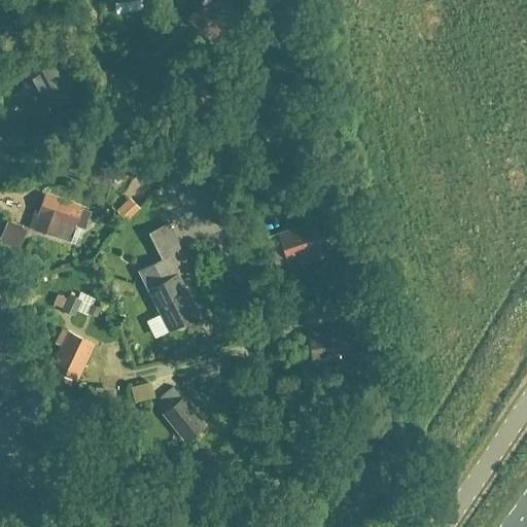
[(127,26),(147,23),(143,0),(123,3),(127,26)]
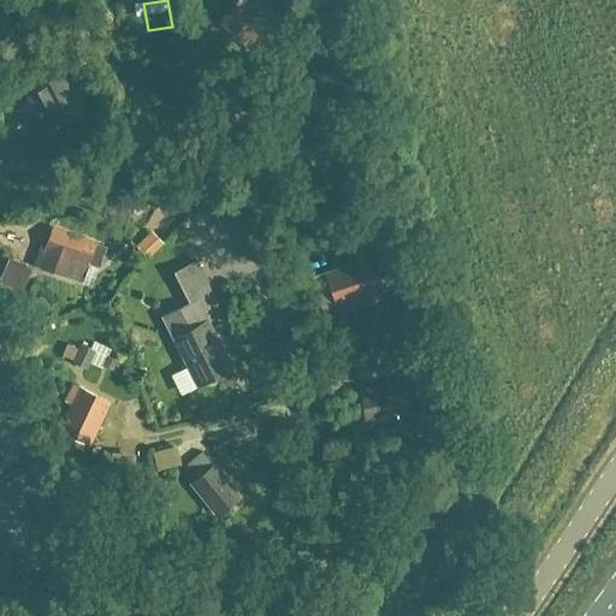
[(254,0),(238,0),(231,10),(218,27),(254,57),(282,23),(254,0)]
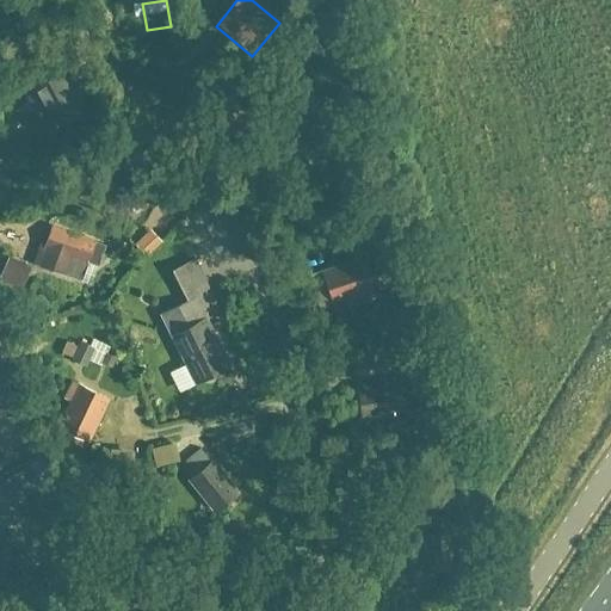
[(0,37),(12,35),(7,19),(0,22),(0,37)]
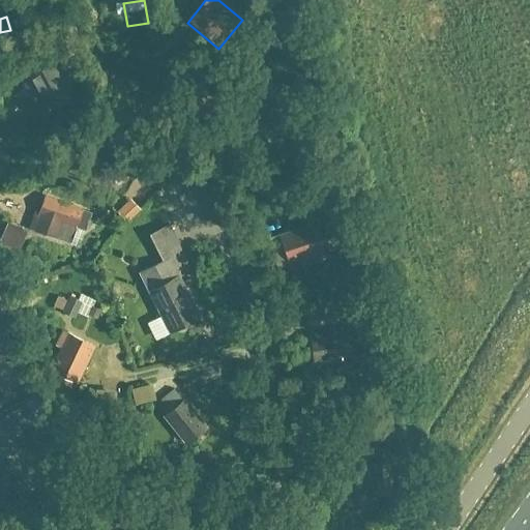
[(47,111),(71,97),(53,63),(46,67),(40,57),(22,66),(28,78),(20,83),(38,116),(47,111)]
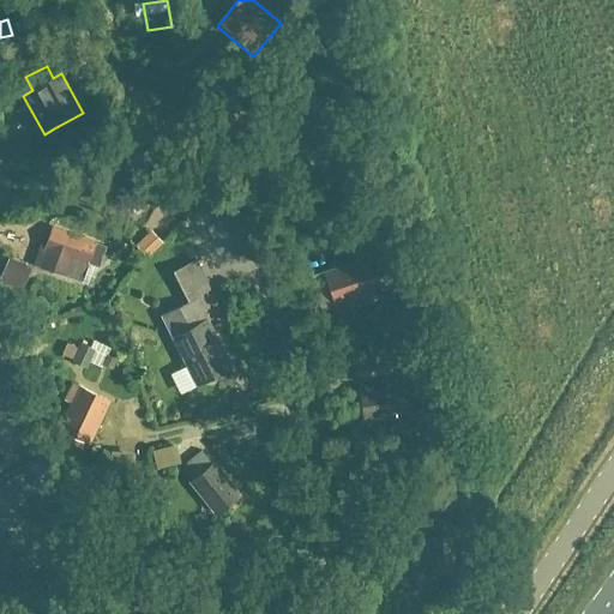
[(106,246),(94,242),(53,227),(46,247),(47,247),(41,266),(76,278),(83,260),(98,265),(106,246)]
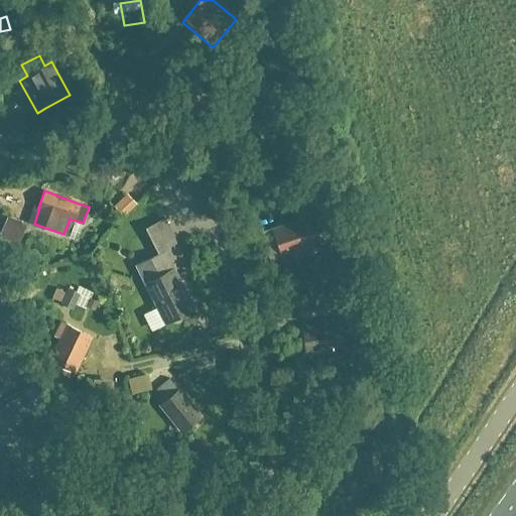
[(24,218),(9,211),(0,231),(0,236),(18,244),(27,226),(22,223),(24,218)]
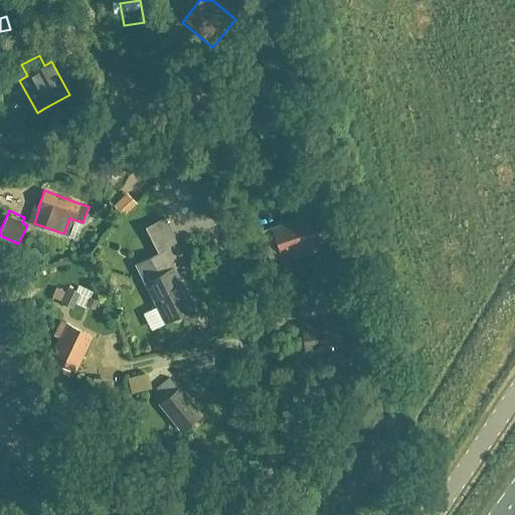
[(311,217),(262,234),(270,260),(319,242),(311,217)]
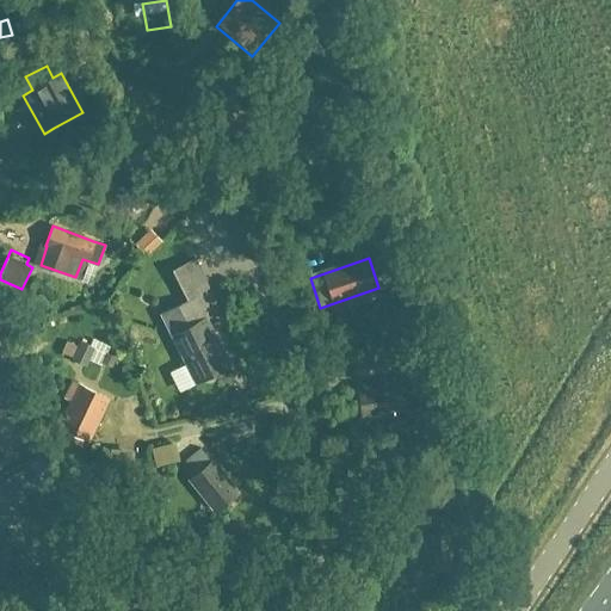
[(173,272),(189,302),(162,315),(196,383),(230,366),(207,320),(221,313),(196,261),(173,272)]
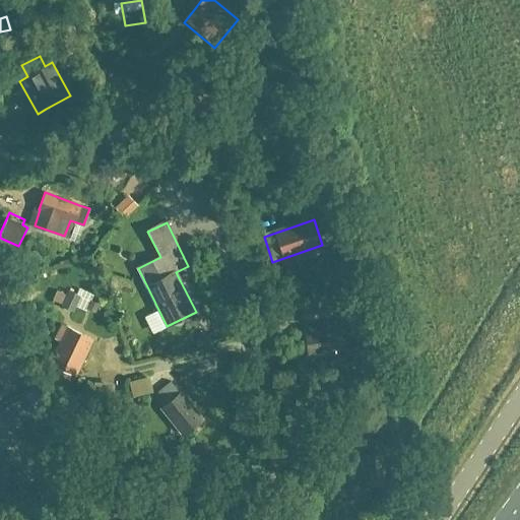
[(66,297),(55,293),(52,302),(62,307),(61,309),(72,314),(75,308),(85,313),(85,311),(94,316),(99,307),(89,303),(92,298),(79,291),(77,298),(67,294),(66,297)]
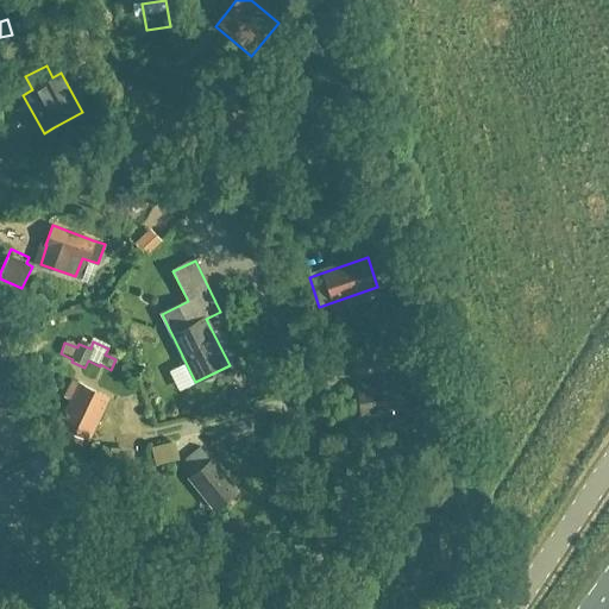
[(405,380),(358,387),(363,415),(407,409),(408,415),(425,413),(421,389),(406,391),(405,380)]
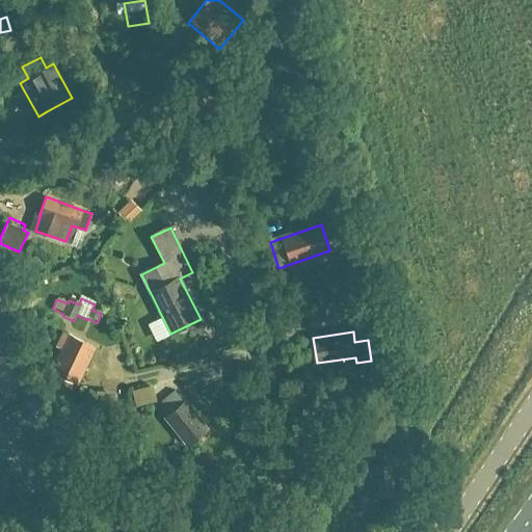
[(68,336),(67,338),(61,335),(55,349),(60,351),(51,371),(77,383),(94,348),(68,336)]
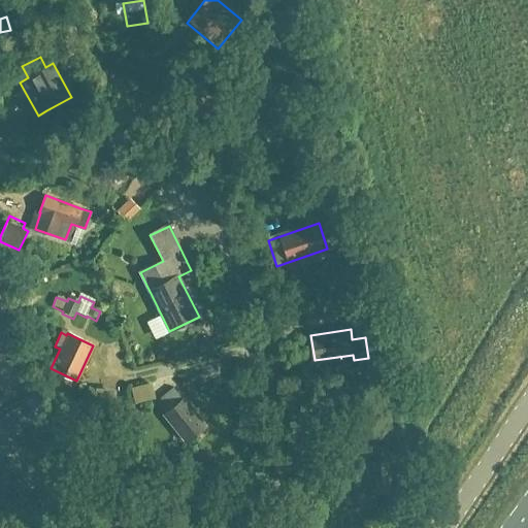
[(164,403),(163,404),(158,407),(170,423),(173,420),(191,440),(206,427),(184,399),(183,399),(173,388),(159,399),(164,403)]
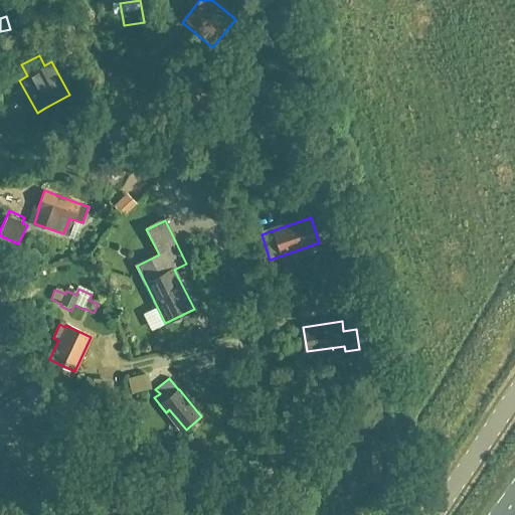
[(0,443),(0,478),(15,469),(0,443)]
